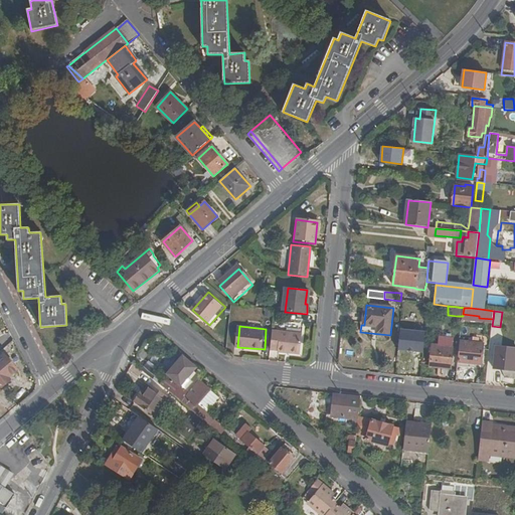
[(395,328),(394,350),(421,351),(421,329),(395,328)]
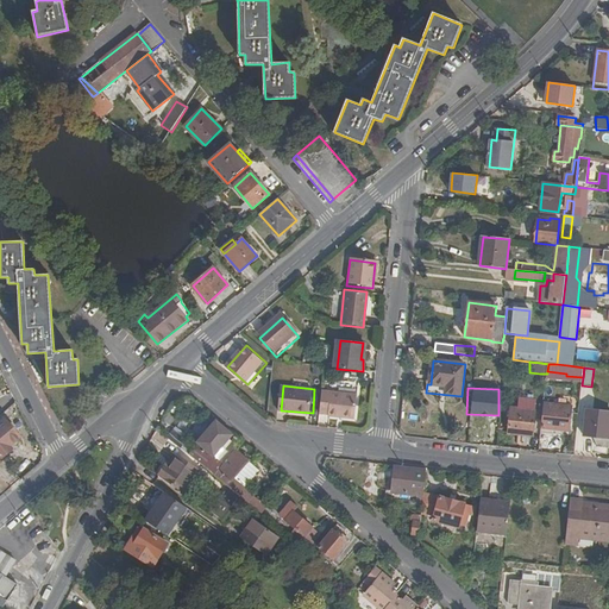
[(322,391),(320,413),(356,418),(357,395),(322,391)]
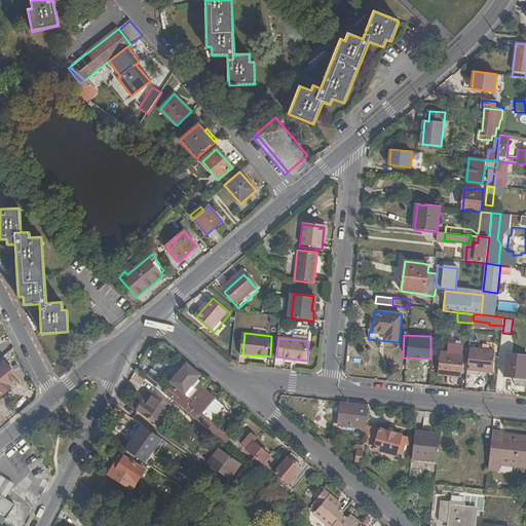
[(470,355),(467,373),(492,376),(494,350),(489,350),(489,346),(484,346),(483,349),(470,347),(470,355)]
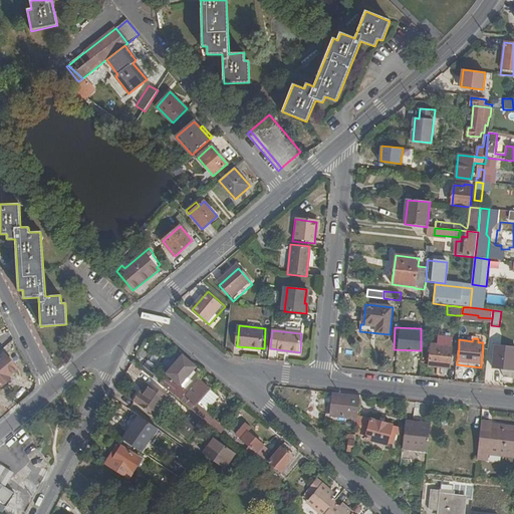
[(453,346),(432,344),(430,366),(450,367),(453,346)]
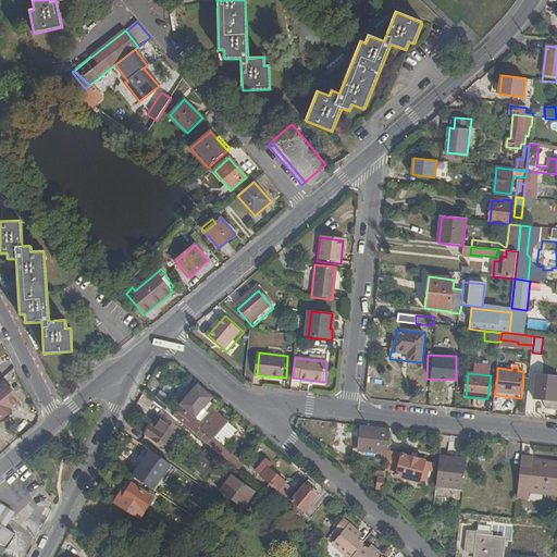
[(556,376),(536,374),(534,398),(556,400),(556,376)]
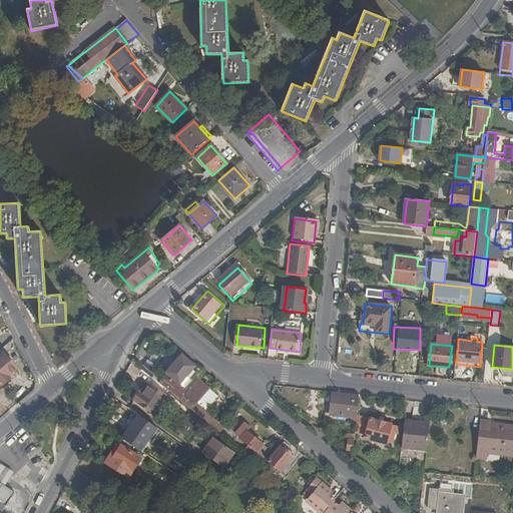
[(9,376),(17,368),(5,354),(0,357),(0,383),(2,386),(10,379),(9,376)]
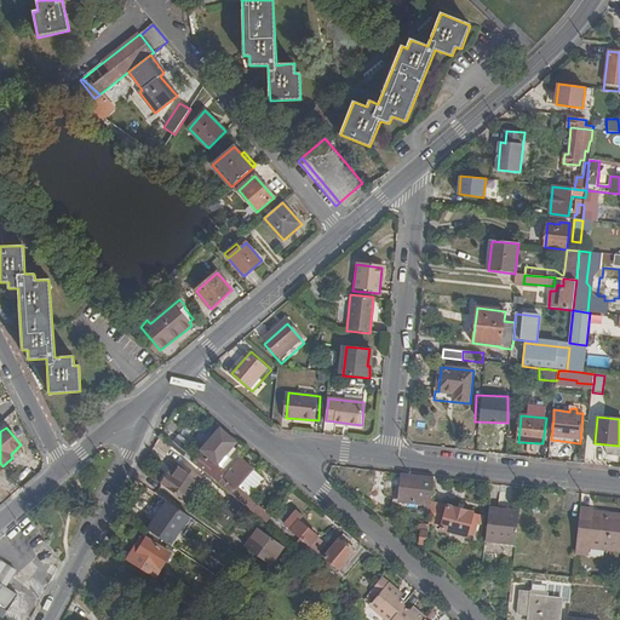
[(233,445),(223,437),(220,441),(214,436),(202,451),(217,463),(233,445)]
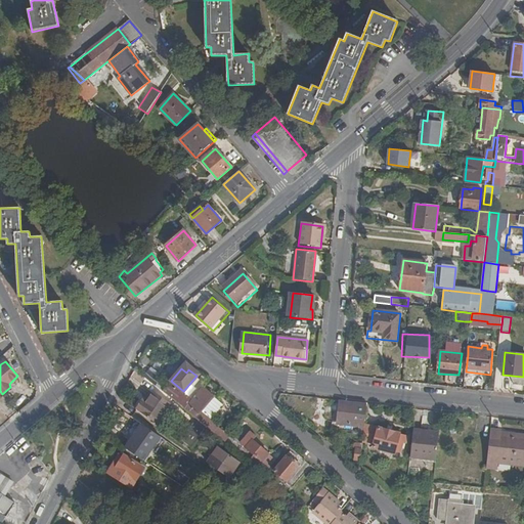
[(167,385),(162,391),(175,401),(180,395),(167,385)]
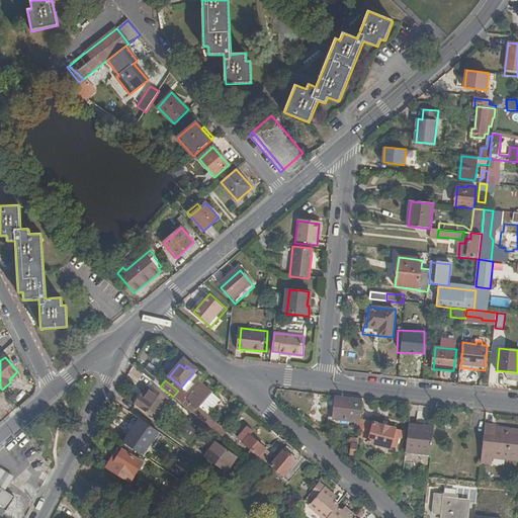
[(210,392),(199,381),(182,405),(195,414),(204,422),(223,437),(227,432),(204,414),(205,413),(198,407),(210,392)]
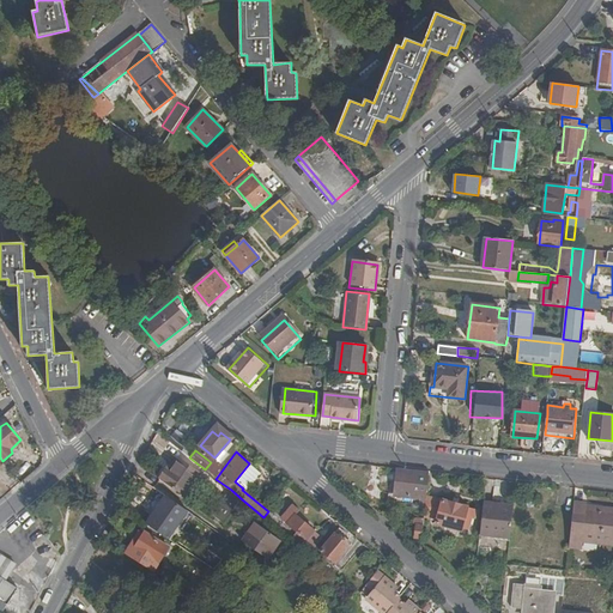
[(167,468),(159,478),(183,496),(200,473),(177,457),(169,469),(167,468)]
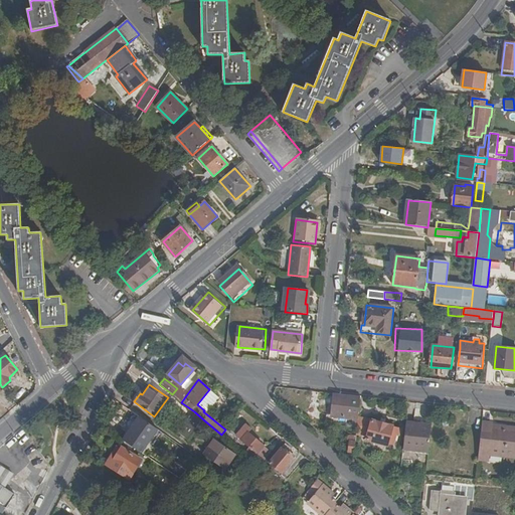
[(360,396),(333,393),(331,416),(328,416),(328,421),(357,424),(357,418),(360,396)]
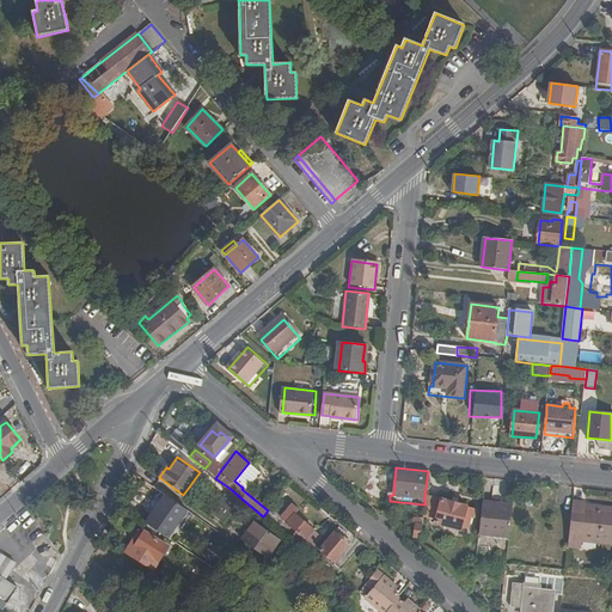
[(242,499),(231,489),(220,503),(231,512),(242,499)]
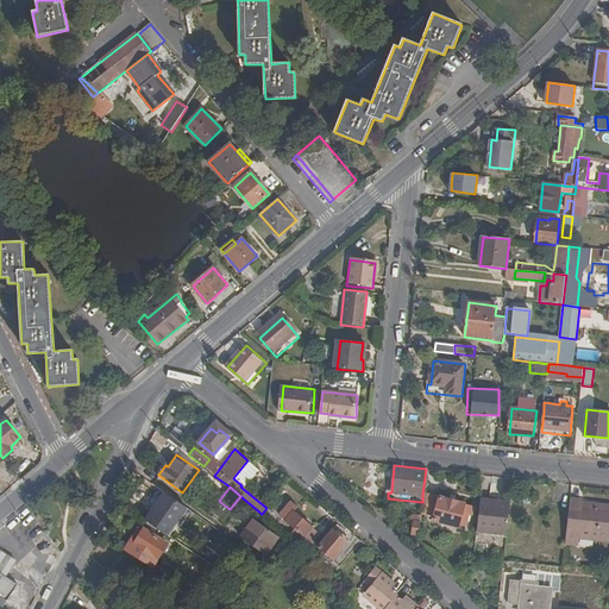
[(145,520),(165,534),(186,508),(164,493),(145,520)]
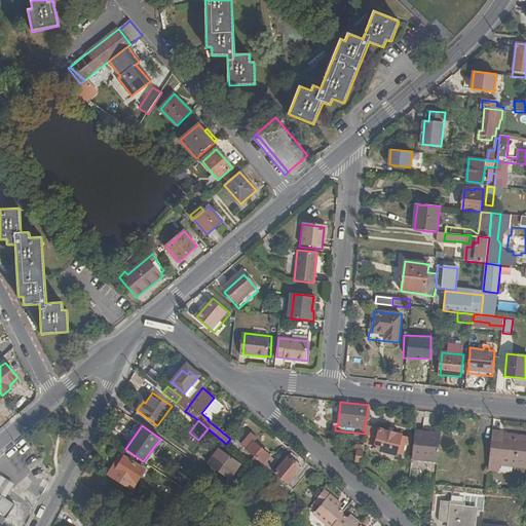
[(365,427),(365,434),(364,441),(375,444),(374,449),(396,455),(397,451),(402,453),(404,443),(406,444),(408,439),(401,437),(401,435),(379,428),(378,430),(365,427)]
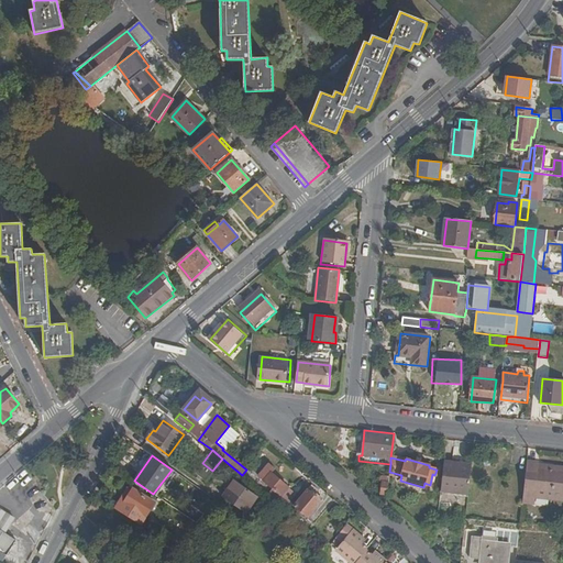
[(520,483),(525,459),(517,457),(511,481),(520,483)]
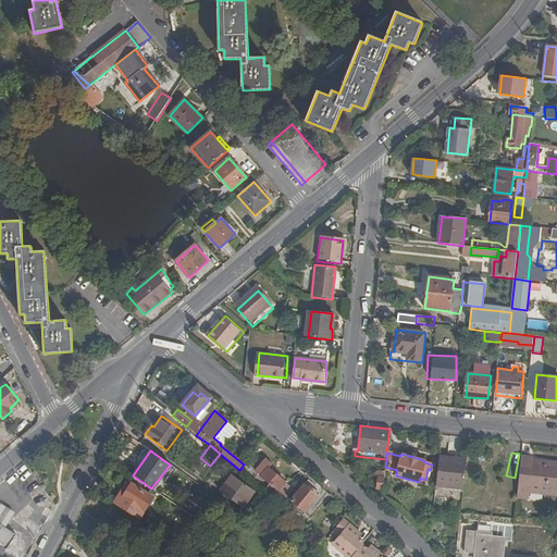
[(521,455),(517,497),(527,498),(528,493),(556,495),(556,460),(532,458),(532,455),(521,455)]
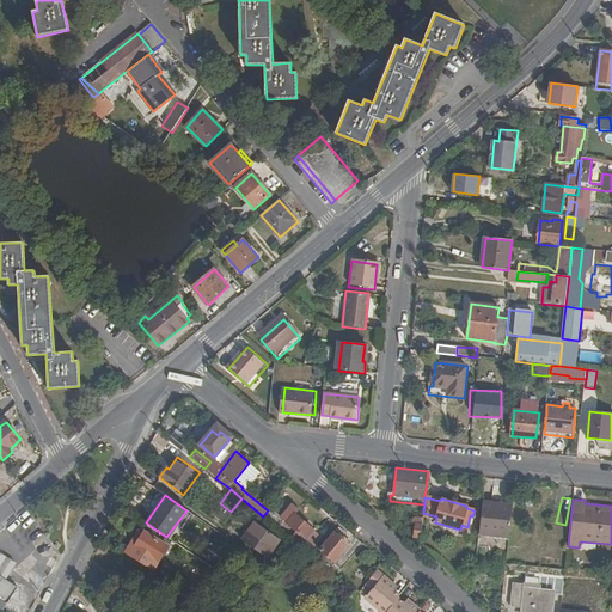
[(479,533),(508,537),(512,505),(483,502),(479,533)]
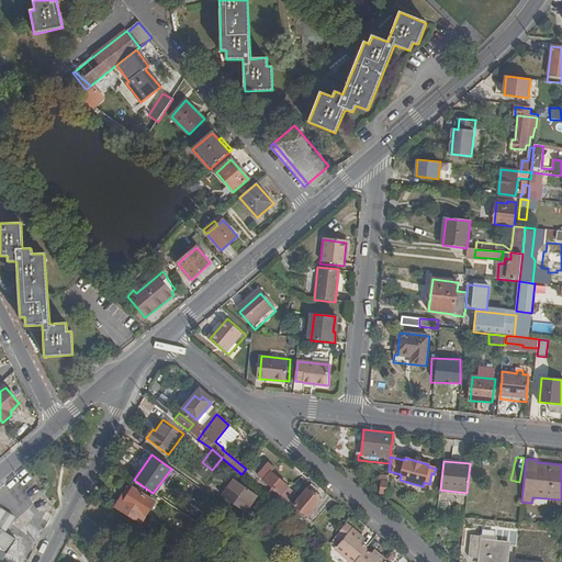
[(282,507),(295,493),(263,467),(258,474),(281,494),(276,502),(282,507)]
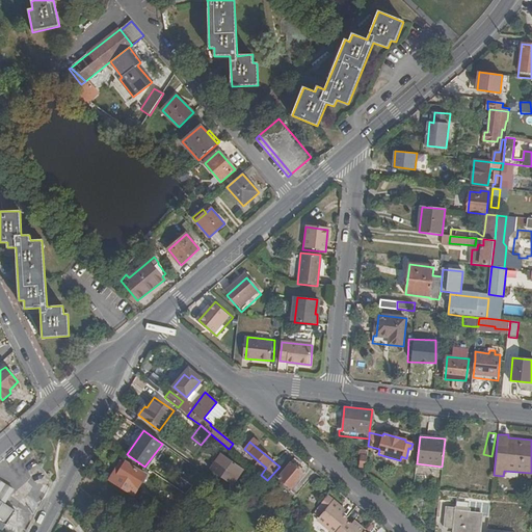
[(242,469),(220,453),(210,469),(232,484),(242,469)]
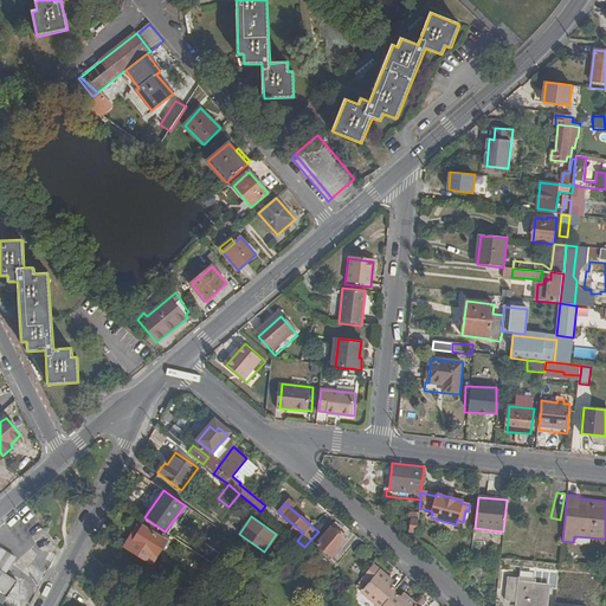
[(124,548),(152,565),(166,541),(139,524),(124,548)]
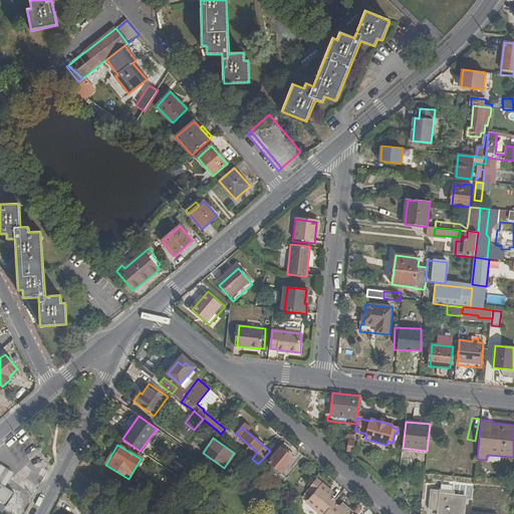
[(292,458),(280,448),(268,462),(280,472),(292,458)]
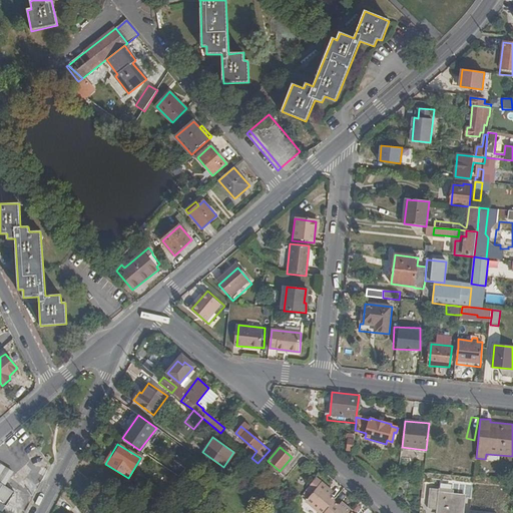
[(14,473),(0,463),(0,501),(6,505),(14,491),(5,485),(14,473)]
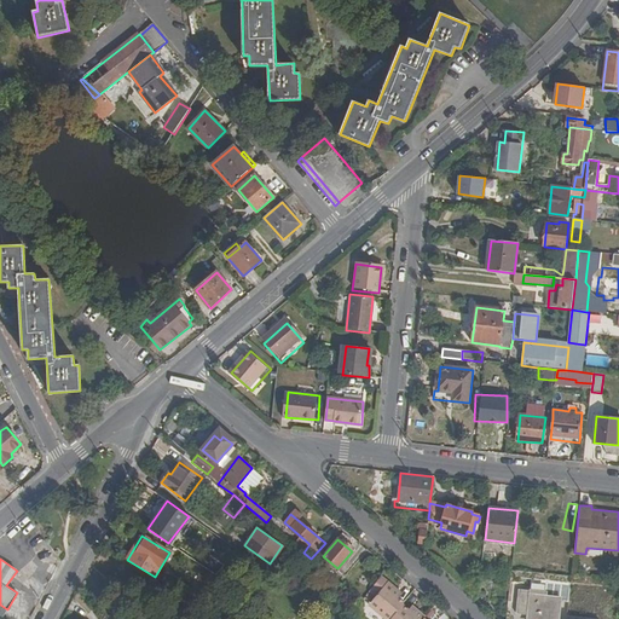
[(397,589),(387,582),(382,586),(401,603),(404,601),(398,596),(399,594),(395,590),(397,589)]
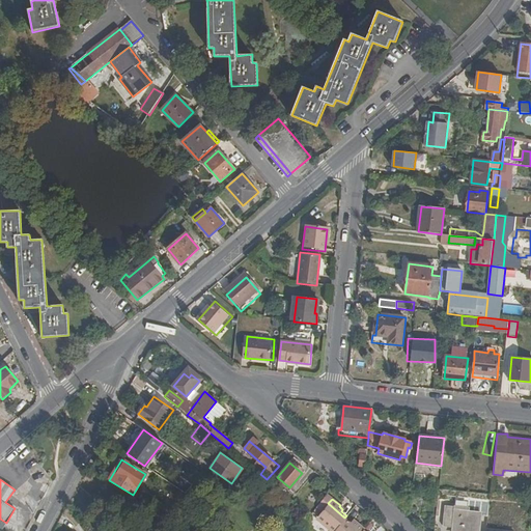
[(333,530),(344,518),(328,503),(316,518),(333,530)]
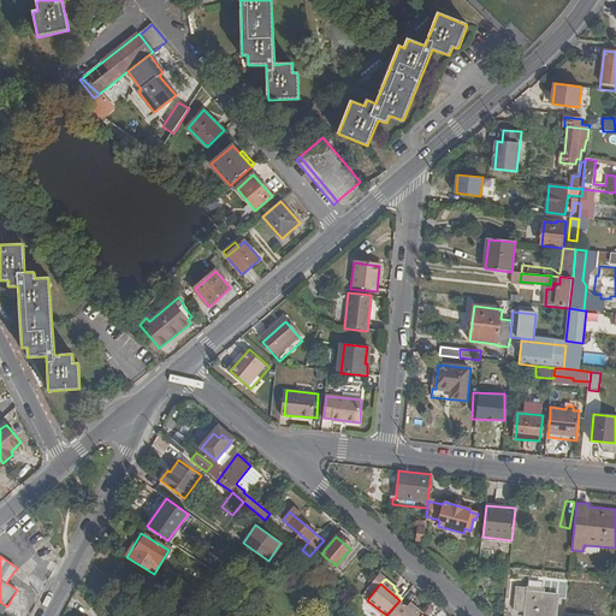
[(542,594),(542,590),(516,587),(514,610),(526,611),(525,615),(554,615),(557,596),(542,594)]
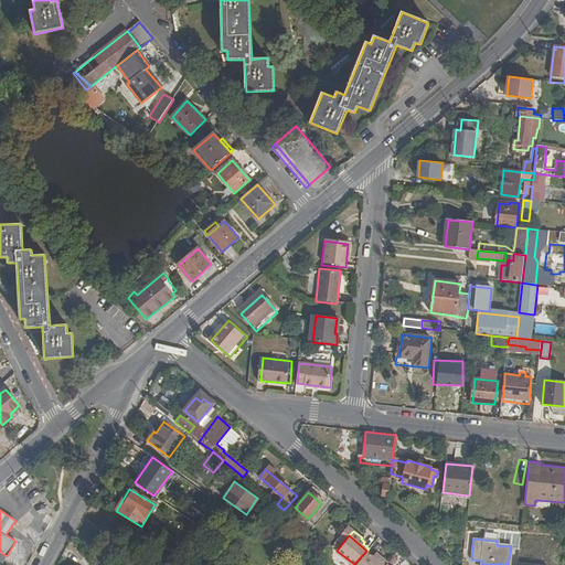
[(366,551),(354,564),(383,564),(373,556),(366,551)]
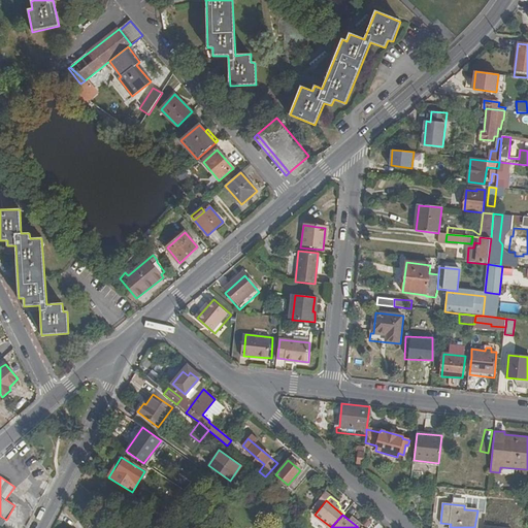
[(350,519),(349,520),(358,527),(360,527),(361,527),(363,526),(355,520),(354,521),(350,519)]
